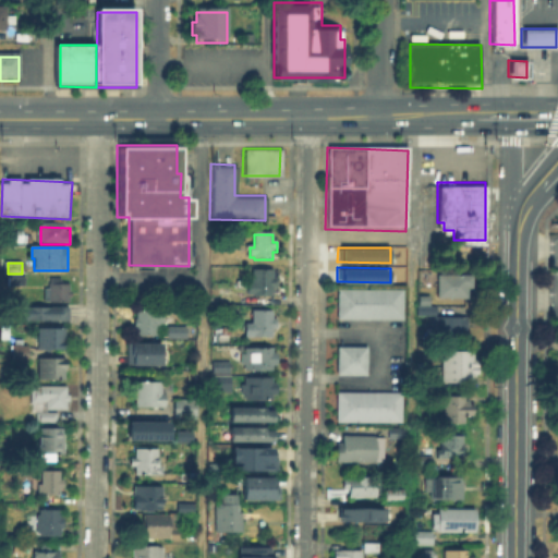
[(472,270),(472,283),(468,283),(468,292),(437,292),(437,270),(472,270)]
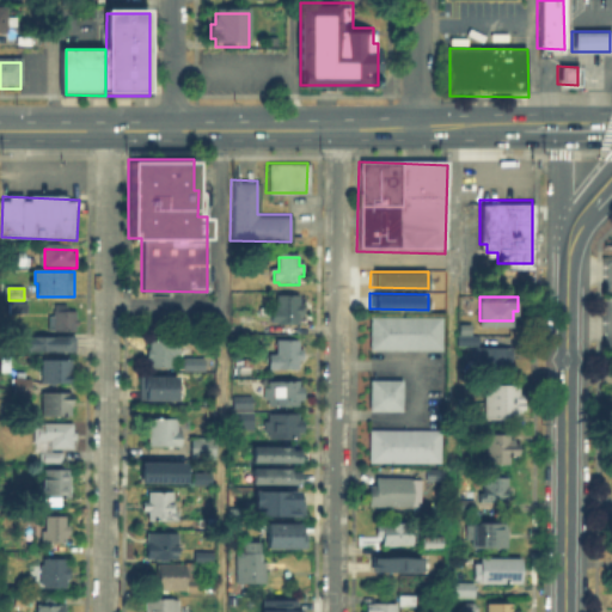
[(301,303),(301,307),(305,307),(305,318),(303,318),(303,324),(301,324),(301,328),(279,328),(279,324),(275,324),(275,312),(279,312),(279,303),(301,303)]
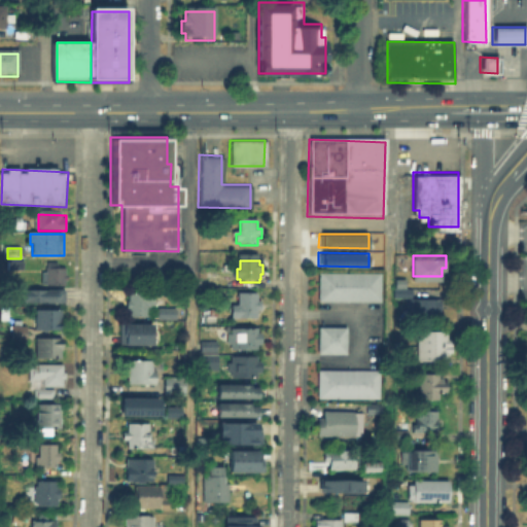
[(58,265),(58,269),(65,269),(65,276),(68,276),(68,281),(65,281),(65,286),(47,287),(47,284),(44,284),(44,273),(47,273),(47,265),(58,265)]
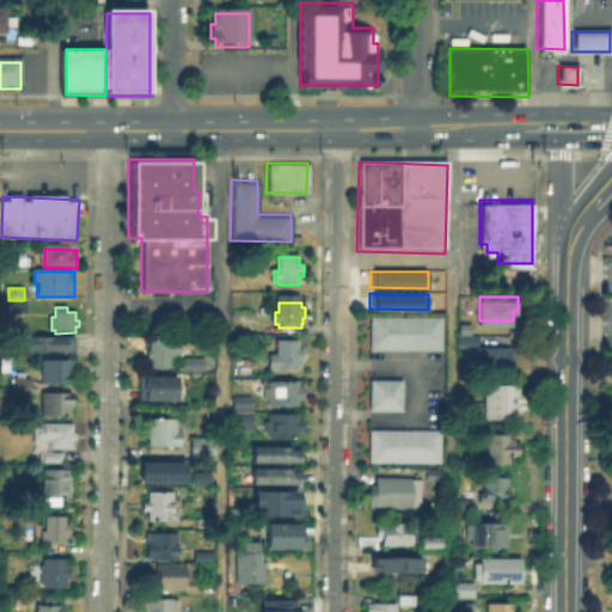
[(257,334),(242,334),(242,317),(257,317),(257,334)]
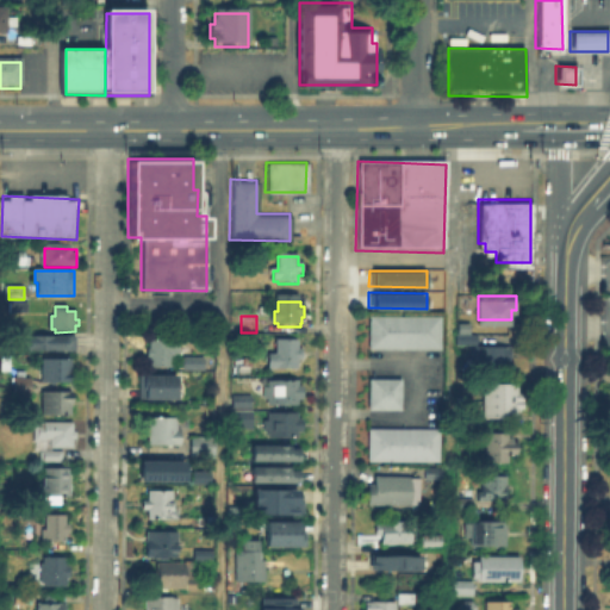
[(442,350),(371,350),(371,324),(442,324),(442,350)]
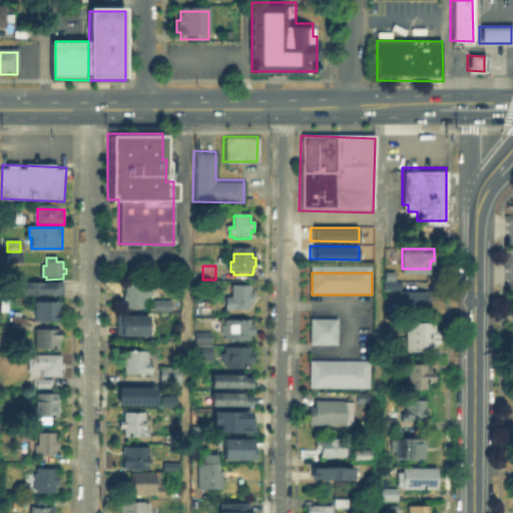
[(60,294),(13,293),(13,280),(60,280),(60,294)]
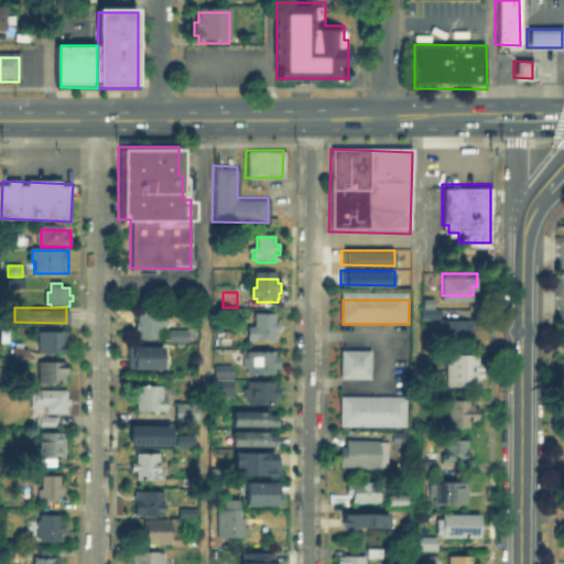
[(421,320),(421,311),(441,311),(441,320),(421,320)]
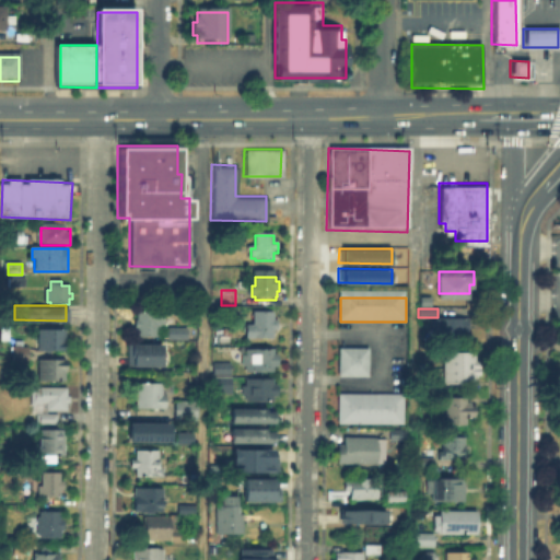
[(158,327),(158,337),(137,337),(137,329),(135,329),(135,321),(137,321),(137,313),(164,313),(164,327),(158,327)]
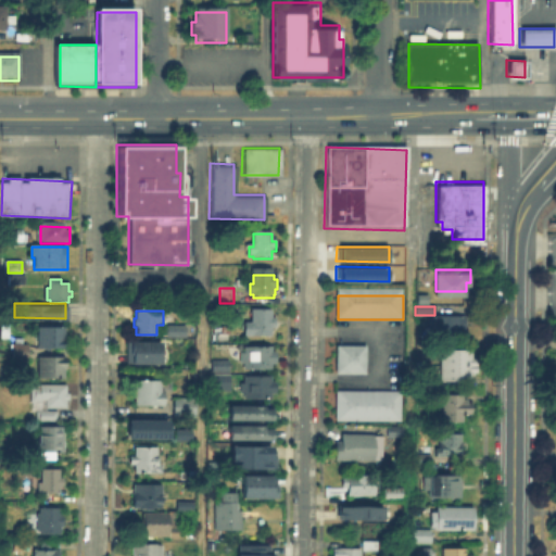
[(274,311),(274,321),(276,321),(276,332),(274,332),(274,339),(252,339),(252,337),(245,337),(245,324),(252,324),(252,311),(274,311)]
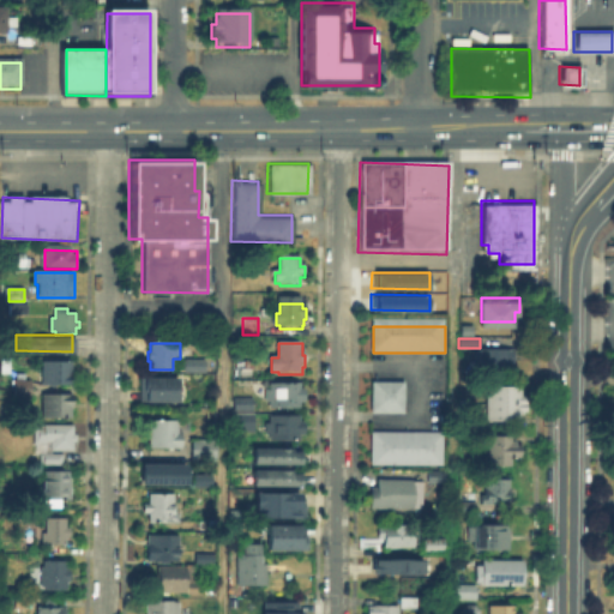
[(513,351),(513,368),(516,368),(516,378),(513,378),(513,379),(476,379),(476,378),(476,368),(476,351),(513,351)]
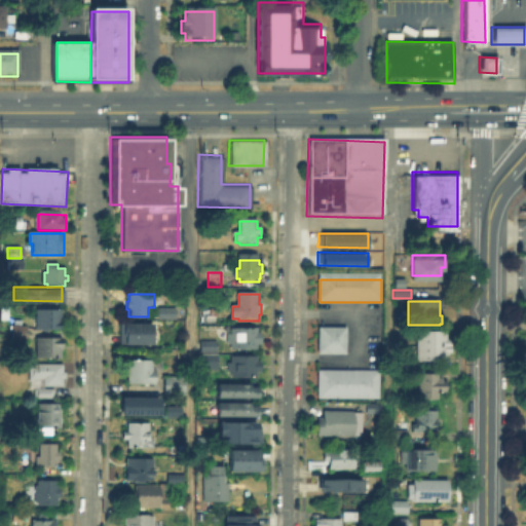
[(176,320),(160,320),(160,308),(176,309),(176,320)]
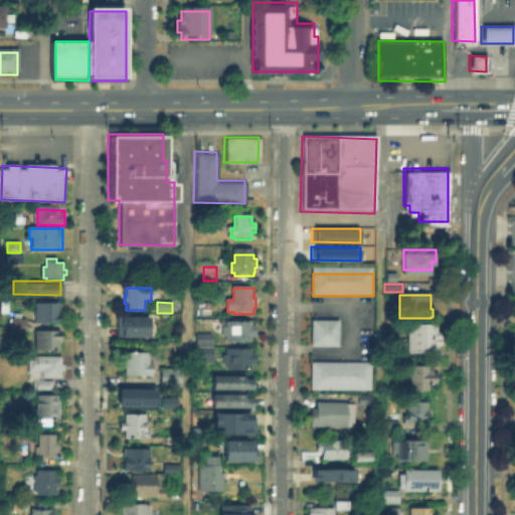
[(60,323),(38,323),(38,303),(60,303),(60,323)]
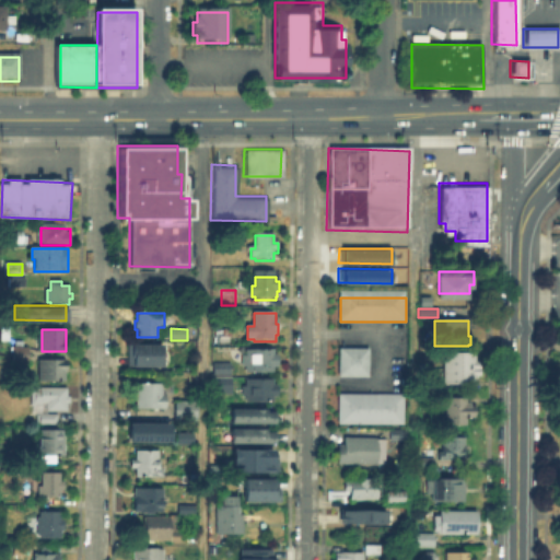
[(164,366),(129,366),(130,346),(164,346),(164,366)]
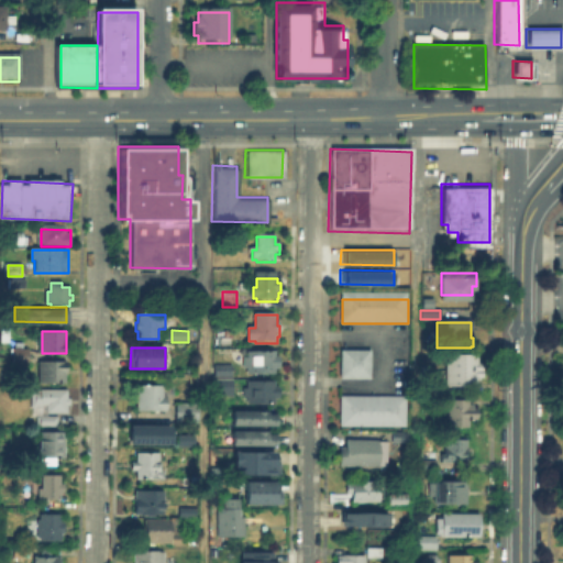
[(29,366),(14,366),(14,351),(29,351),(29,366)]
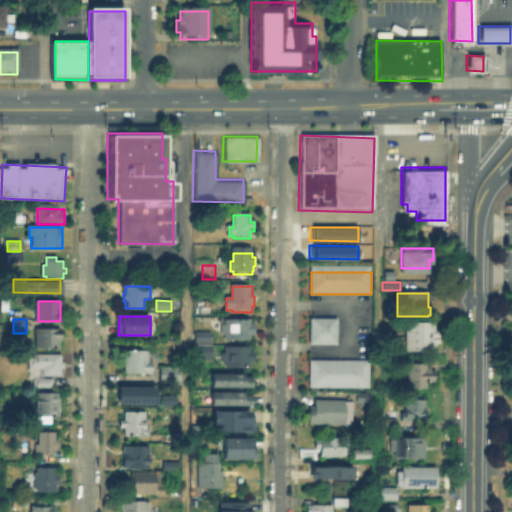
[(311,346),(310,346),(310,320),(338,320),(338,346),(311,346)]
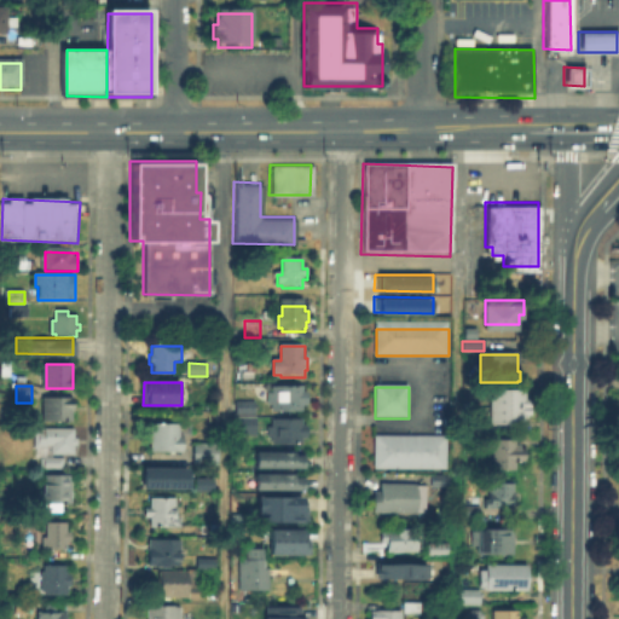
[(306,388),(306,394),(310,394),(308,408),(306,408),(306,412),(272,412),(272,388),(306,388)]
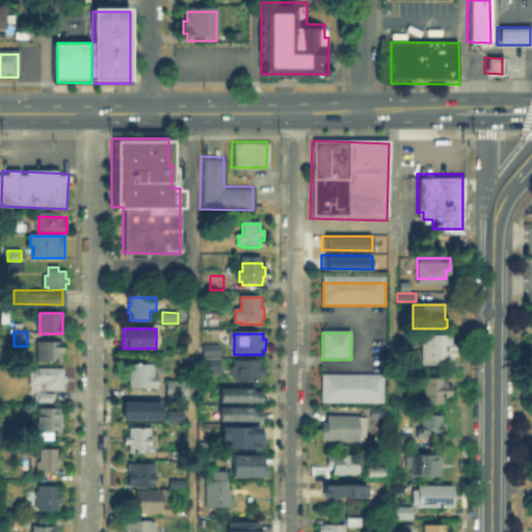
[(453,338),(453,343),(456,343),(456,356),(453,356),(453,365),(423,365),(423,338),(453,338)]
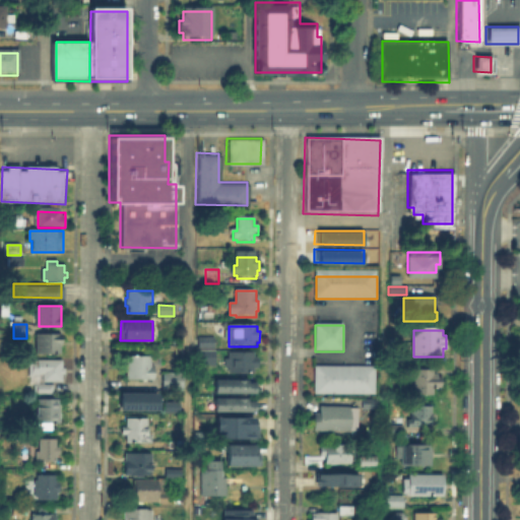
[(60,355),(60,358),(51,358),(51,355),(38,355),(38,335),(63,335),(62,355),(60,355)]
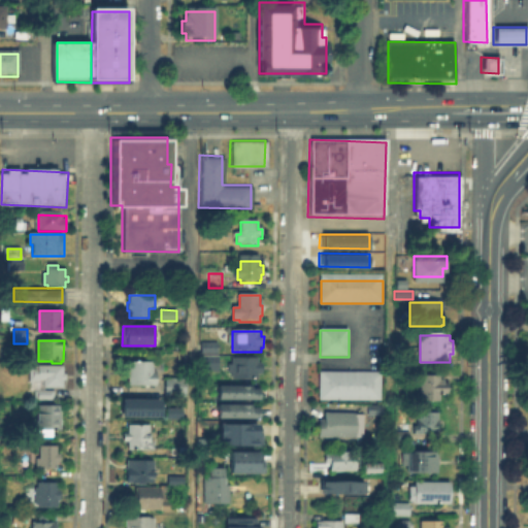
[(218,353),(203,353),(203,344),(218,344),(218,353)]
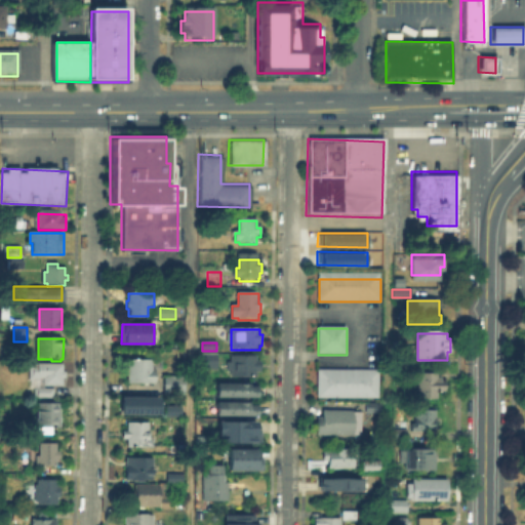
[(219,368),(203,368),(203,355),(219,355),(219,368)]
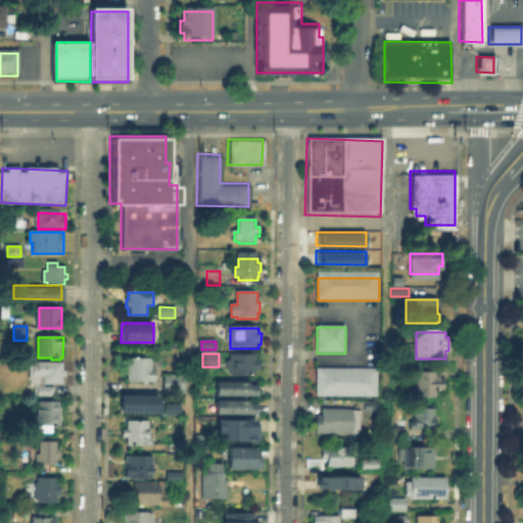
[(258,357),(258,360),(260,360),(260,372),(258,372),(258,377),(230,377),(230,370),(228,370),(228,361),(230,361),(230,357),(258,357)]
